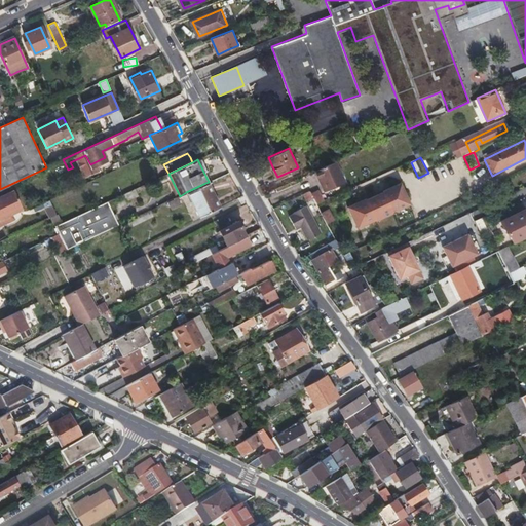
[(315,171),(320,181),(325,190),(344,181),(335,162),(315,171)]
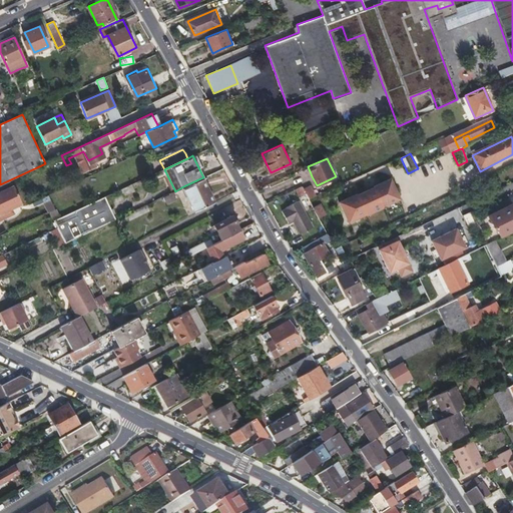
[(50,161),(45,163),(41,165),(43,170),(46,176),(55,171),(50,161)]
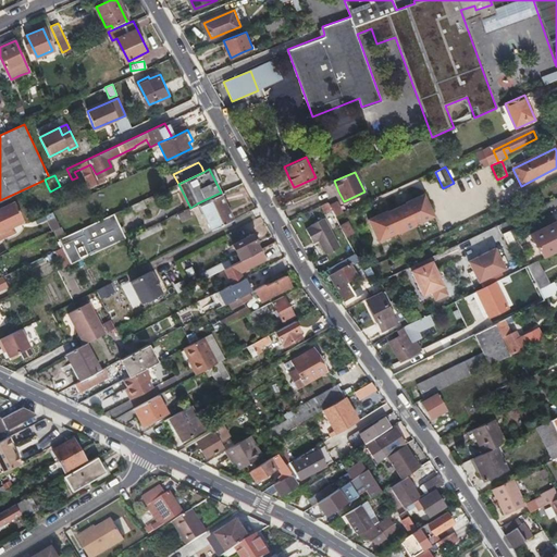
[(184,210),(190,208),(178,184),(172,186),(184,210)]
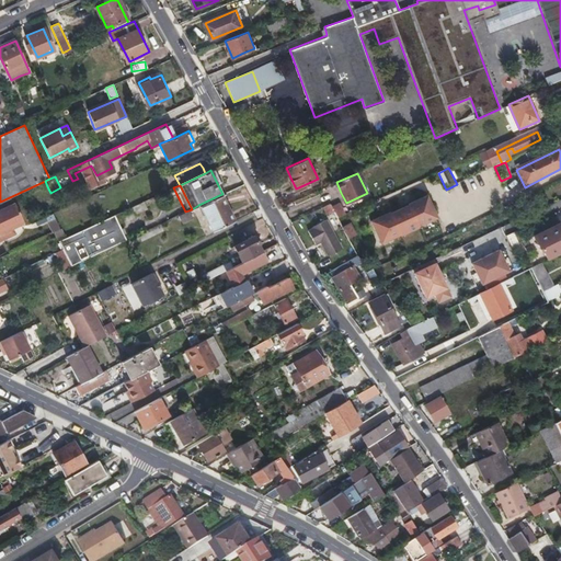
[(219,195),(198,205),(212,233),(232,222),(219,195)]
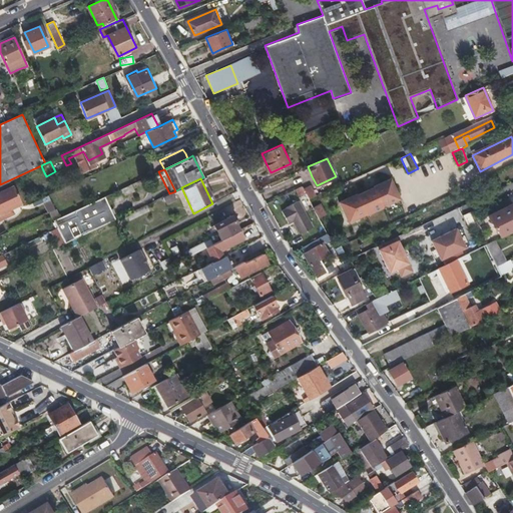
[(358,194),(340,202),(350,222),(367,214),(367,215),(384,208),(384,207),(401,199),(392,178),(374,186),(375,187),(358,195),(358,194)]
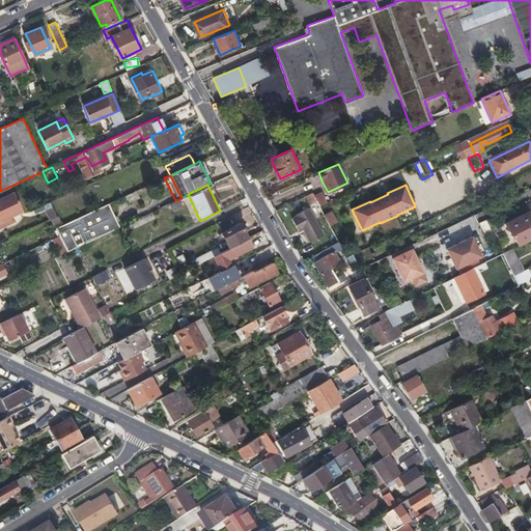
[(128,202),(139,198),(136,191),(126,196),(128,202)]
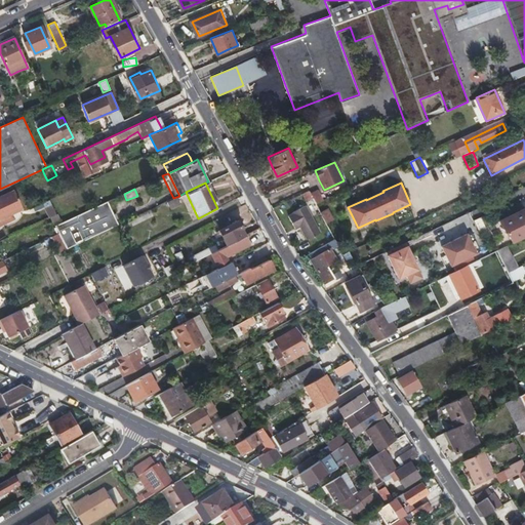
[(311,194),(314,199),(317,204),(333,197),(331,193),(322,197),(319,191),(311,194)]
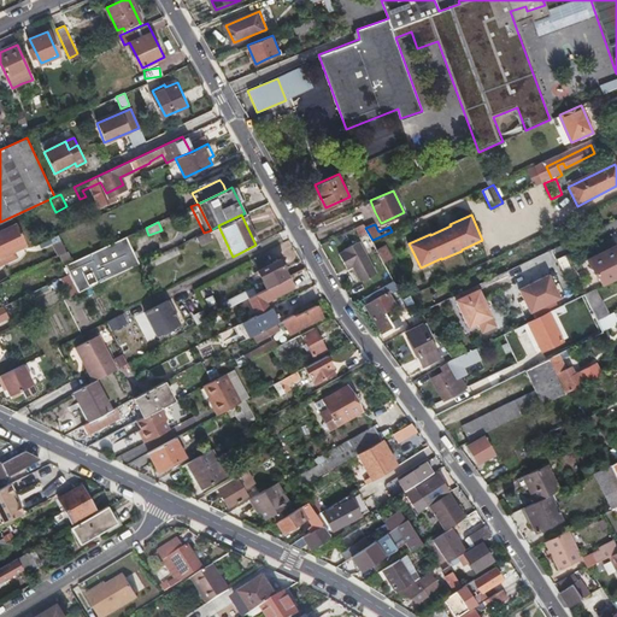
[(364,225),(360,227),(357,228),(362,236),(369,234),(365,228),(364,225)]
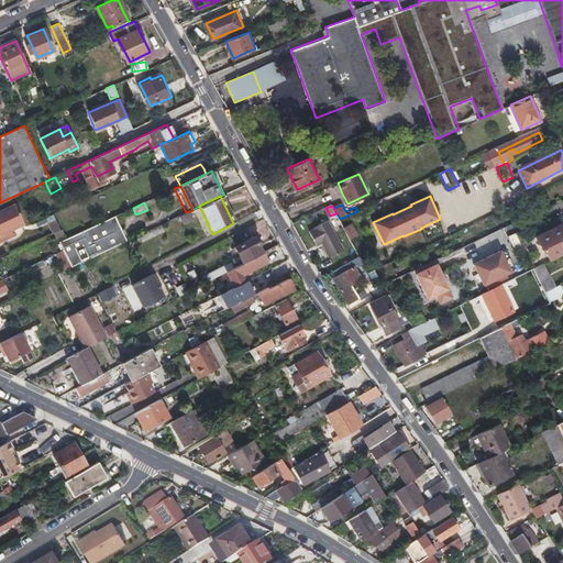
[(0,235),(2,241),(9,255),(33,244),(17,212),(12,214),(9,207),(0,210),(0,235)]
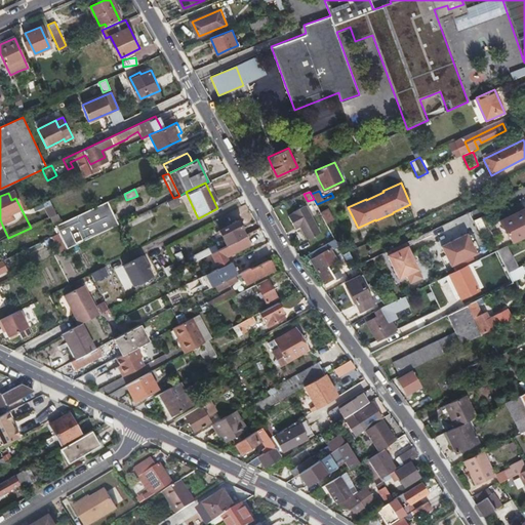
[(49,218),(56,215),(52,204),(45,207),(49,218)]
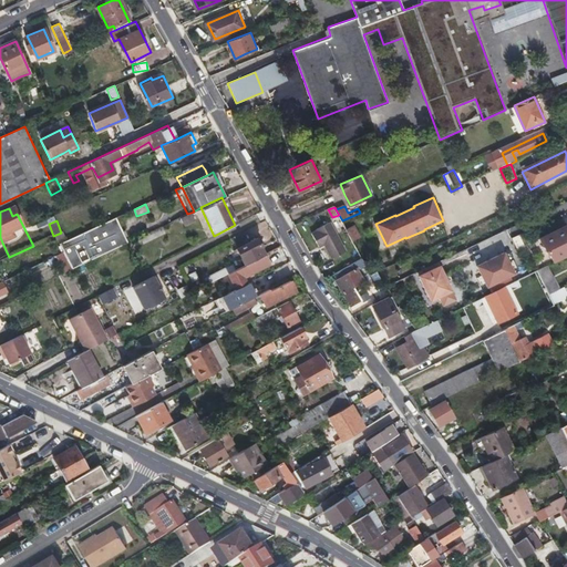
[(317,230),(313,232),(311,233),(318,247),(323,244),(331,258),(344,250),(329,222),(316,229),(317,230)]
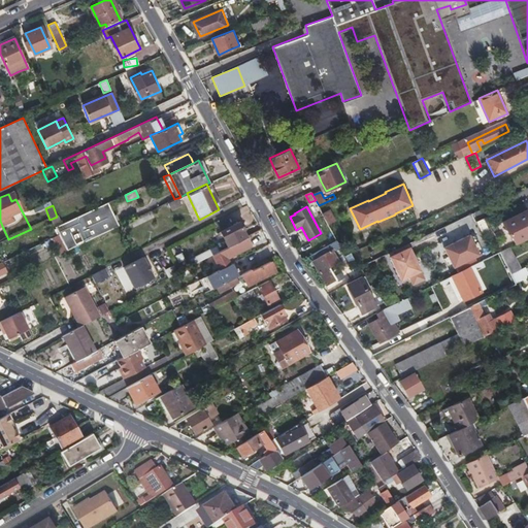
[(330,210),(323,213),(328,223),(334,220),(330,210)]
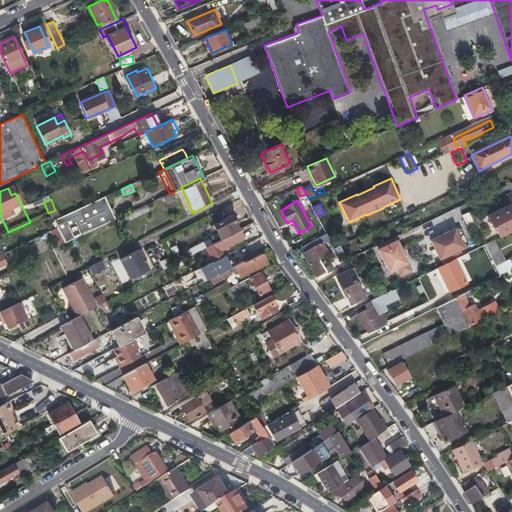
[(511,205),(511,204),(486,216),(493,230),(495,229),(499,238),(511,231),(511,205)]
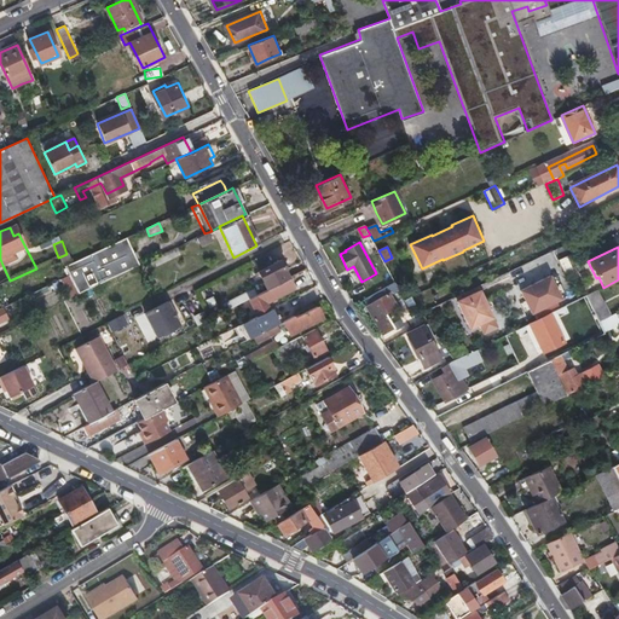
[(77,295),(93,288),(110,279),(97,253),(64,268),(69,278),(76,294),(77,295)]
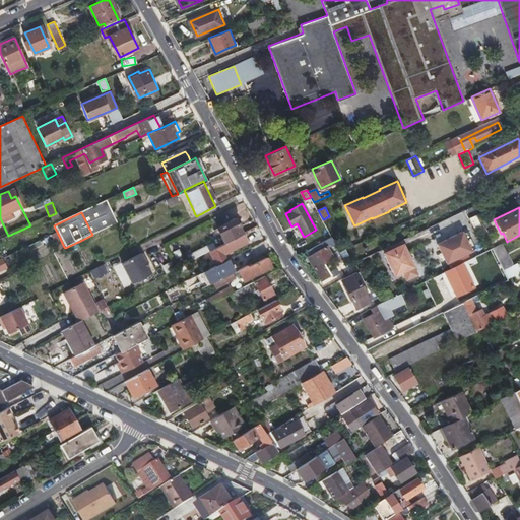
[(475,215),(469,218),(473,228),(480,224),(475,215)]
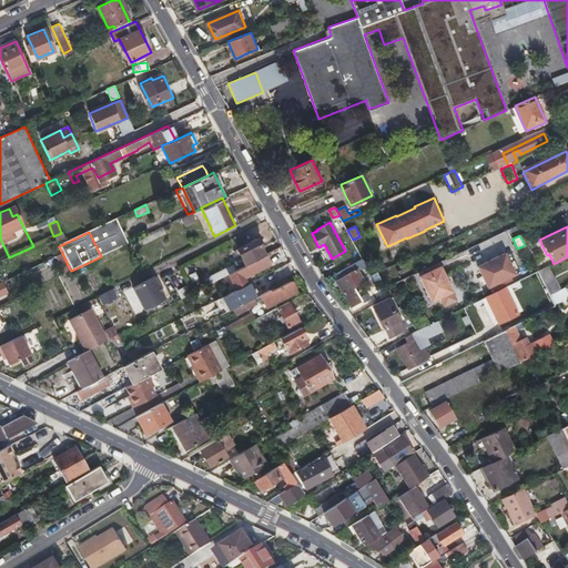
[(245,266),(264,256),(266,255),(257,237),(236,249),(245,266)]
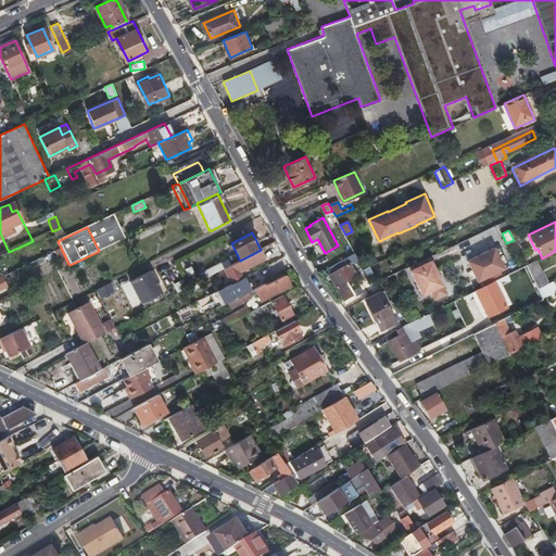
[(467,261),(478,282),(506,268),(495,247),(467,261)]
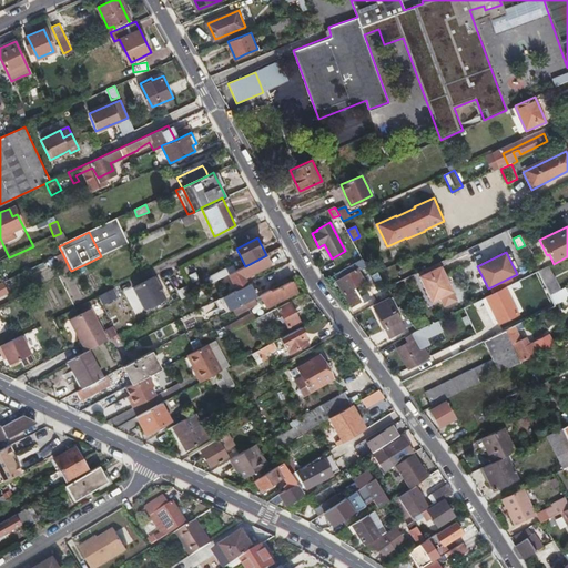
[(63,255),(56,259),(63,273),(70,270),(63,255)]
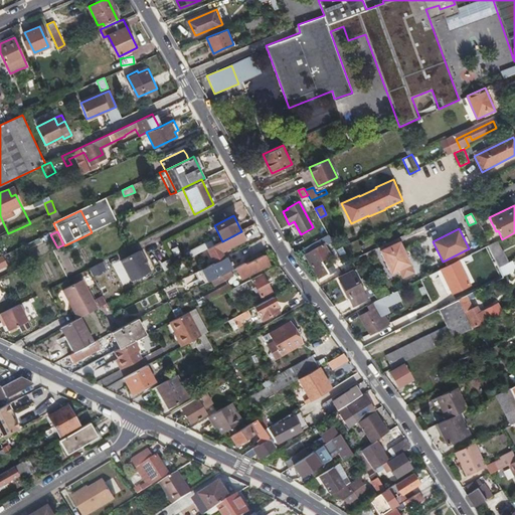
[(224,259),(220,252),(244,240),(239,232),(222,241),(214,245),(221,260),(224,259)]
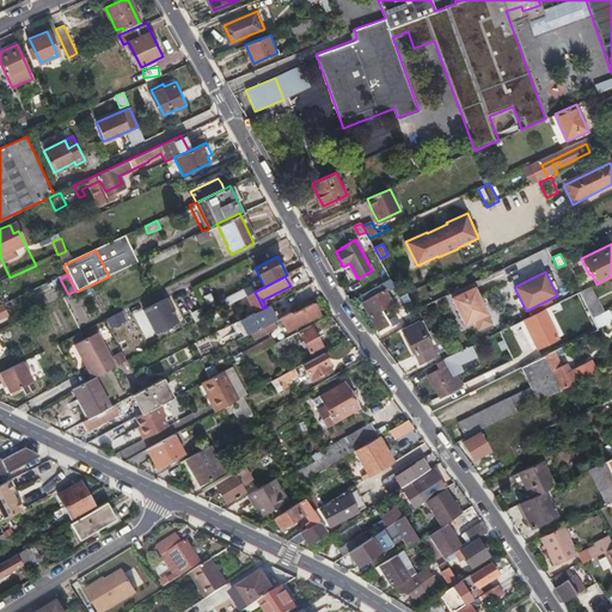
[(393,283),(393,281),(391,279),(360,297),(379,329),(390,323),(383,310),(393,304),(385,289),(393,283)]
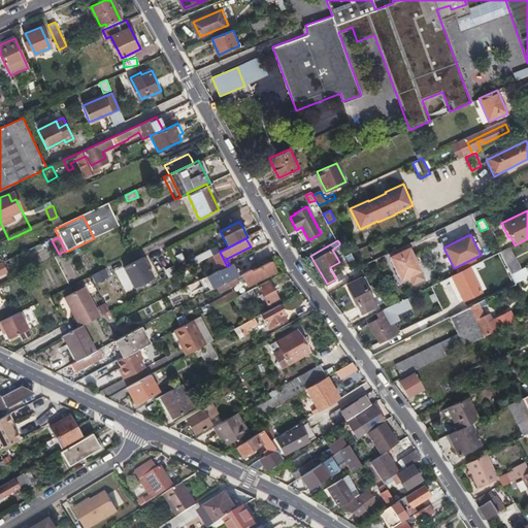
[(195,265),(211,256),(219,253),(217,249),(193,261),(195,265)]
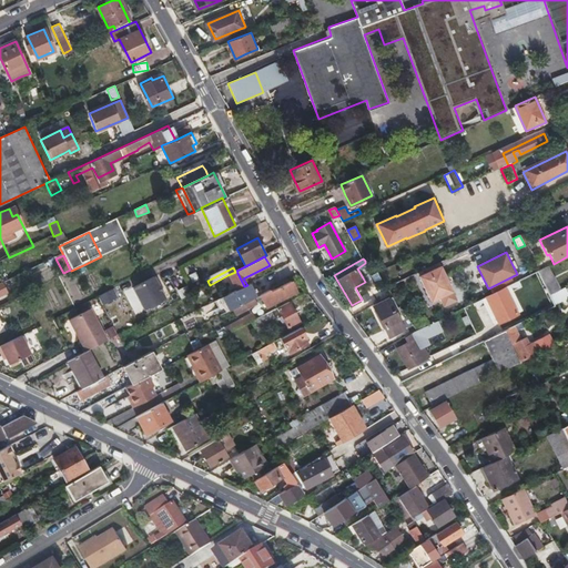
[(439,269),(418,279),(432,303),(453,293),(447,284),(445,277),(439,269)]
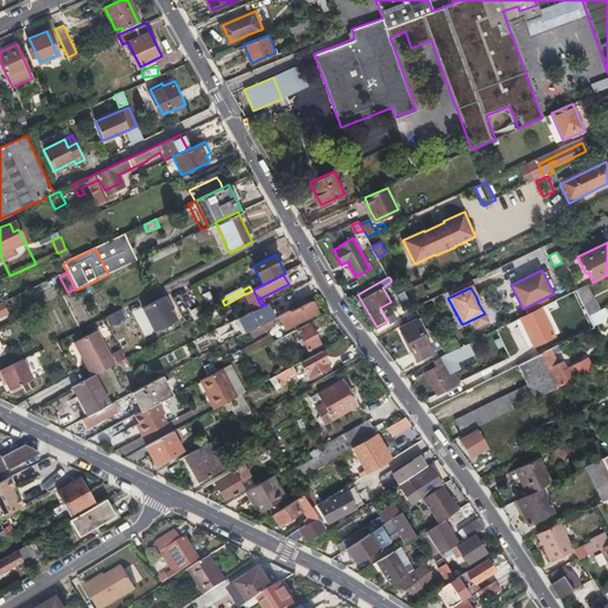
[(164,297),(141,309),(153,333),(177,322),(164,297)]
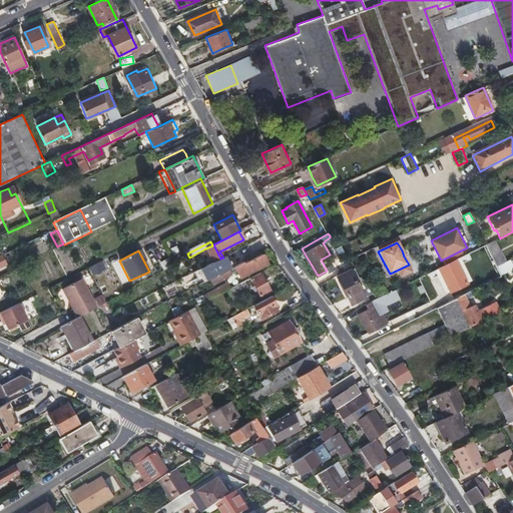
[(240,277),(253,270),(266,264),(261,254),(244,263),(243,262),(234,267),(240,277)]
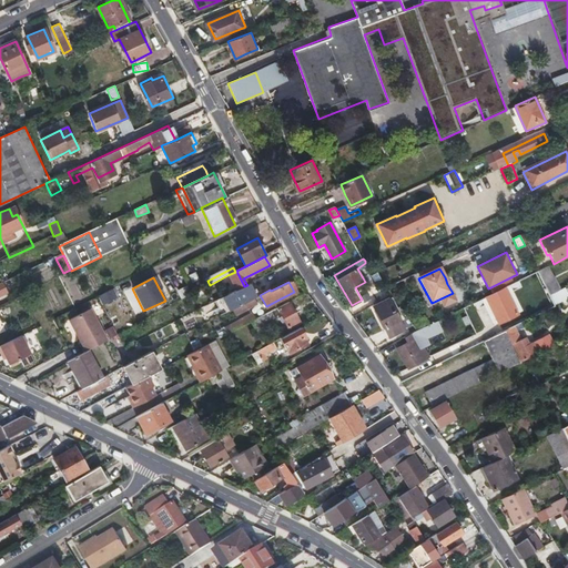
[(236,307),(249,301),(260,295),(257,288),(253,292),(249,284),(247,285),(244,286),(216,302),(223,314),(236,307)]
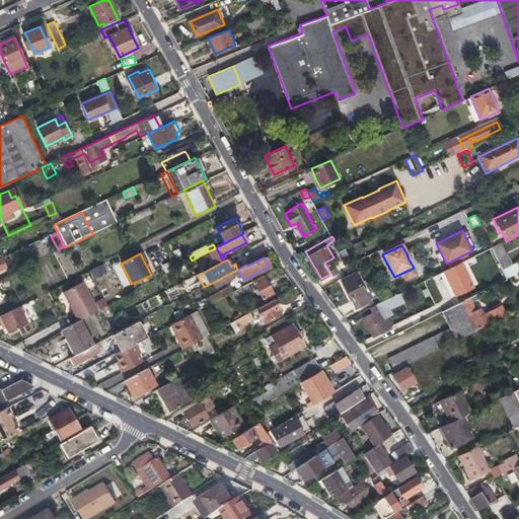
[(502,270),(504,275),(506,280),(518,272),(518,270),(516,263),(502,270)]
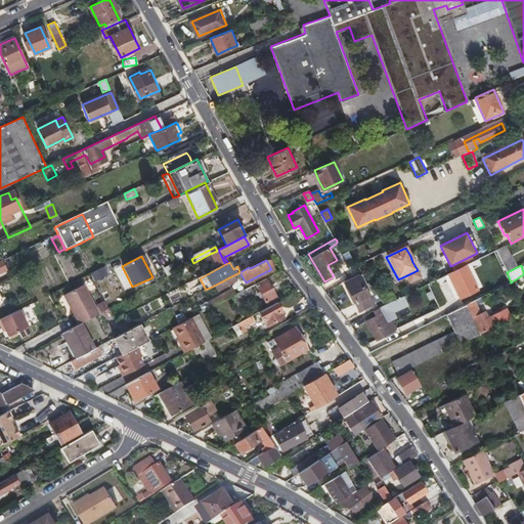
[(90,272),(98,291),(110,286),(102,267),(90,272)]
